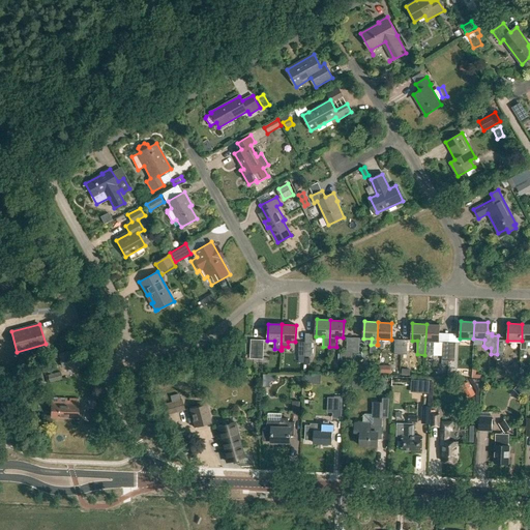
[(424,355),(425,355),(427,341),(439,342),(440,324),(427,324),(424,355)]
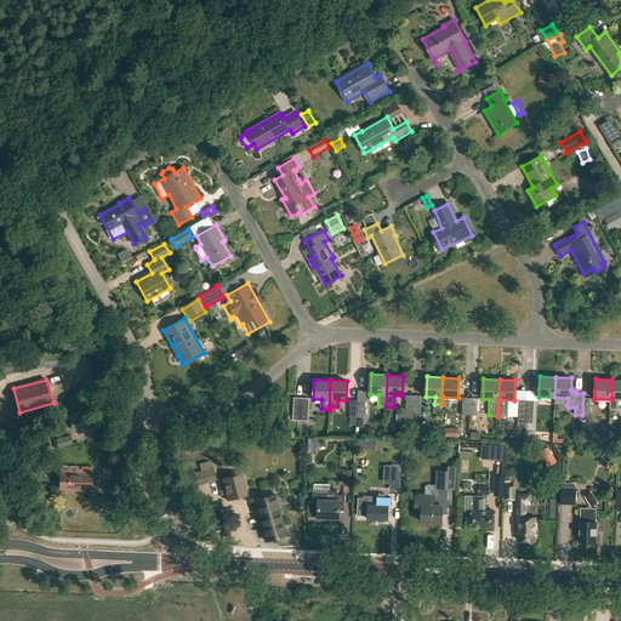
[(620,380),(611,380),(611,399),(610,409),(617,409),(619,400),(620,399),(620,380)]
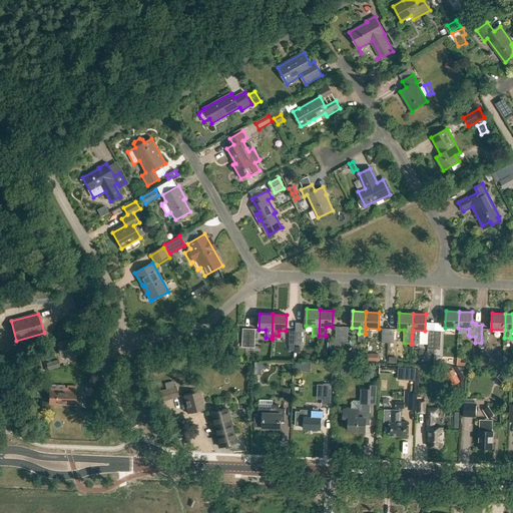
[(341,350),(342,341),(342,327),(336,326),(336,341),(333,340),(333,350),(341,350)]
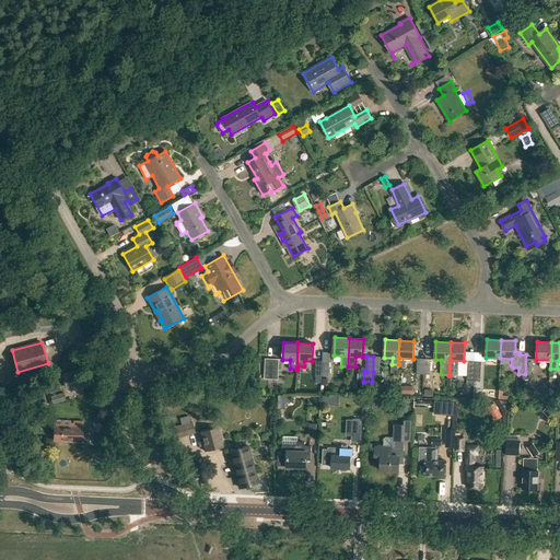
[(279,359),(266,358),(265,378),(278,380),(279,359)]
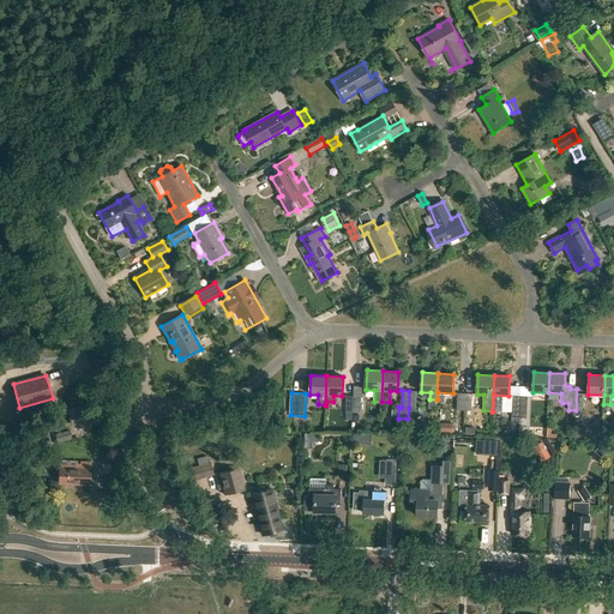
[(82,411),(70,415),(72,425),(84,420),(82,411)]
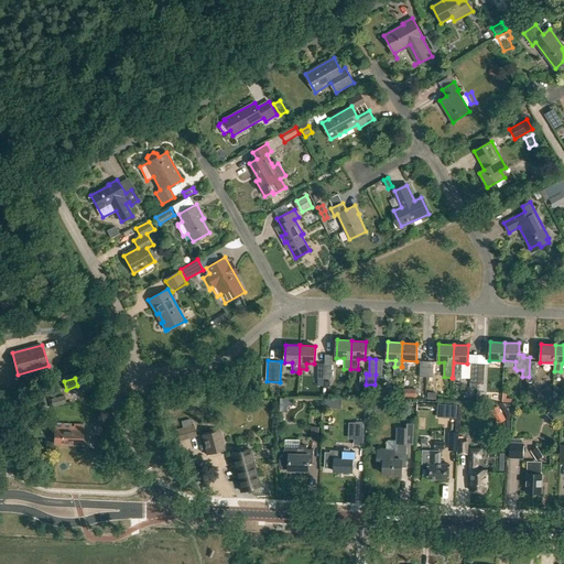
[(50,400),(52,408),(65,404),(63,396),(50,400)]
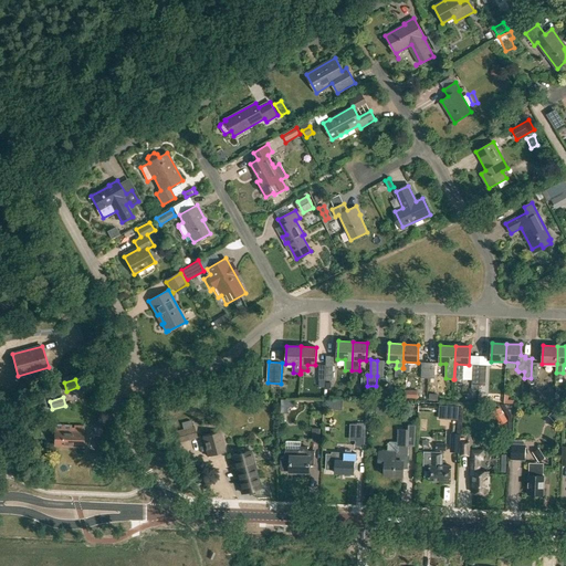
[(555,410),(551,415),(555,420),(559,416),(555,410)]
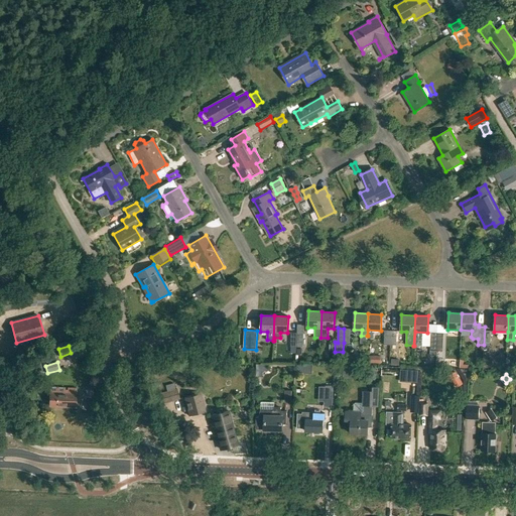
[(173,383),(166,385),(167,391),(157,394),(156,389),(151,390),(155,404),(160,403),(161,404),(179,399),(177,389),(175,389),(173,383)]
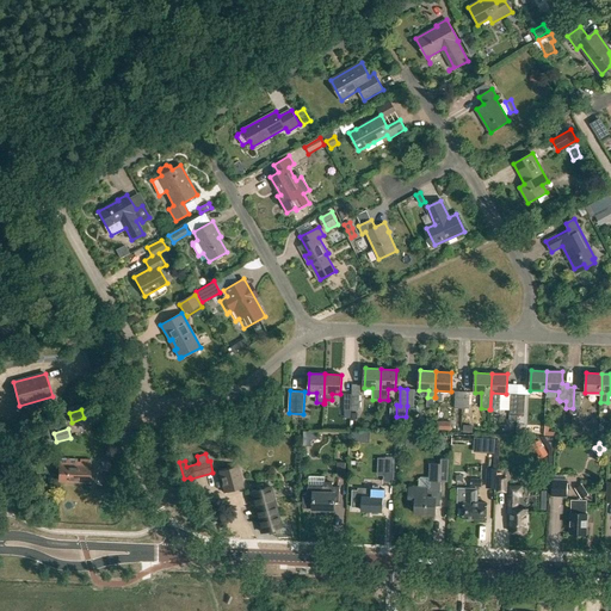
[(170,455),(164,458),(170,469),(176,467),(170,455)]
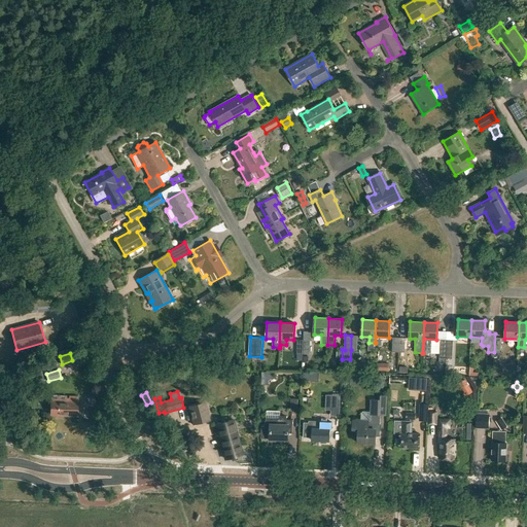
[(77,416),(78,396),(50,395),(50,415),(77,416)]
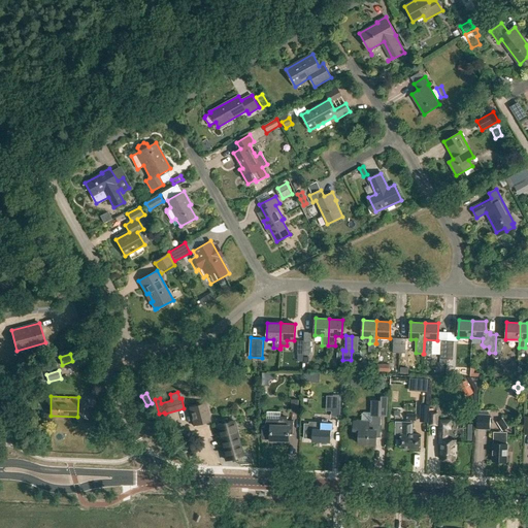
[(358,443),(375,444),(376,438),(381,437),(380,433),(381,416),(387,417),(387,397),(381,397),(381,401),(371,400),(370,416),(371,416),(371,421),(369,422),(353,421),(353,430),(359,431),(358,443)]
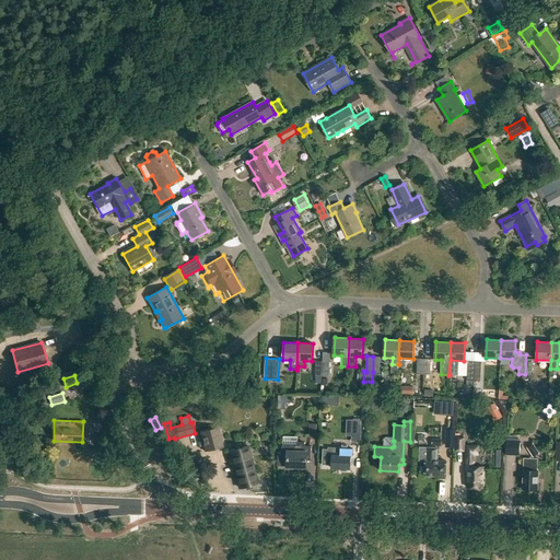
[(200,432),(206,452),(223,447),(218,427),(200,432)]
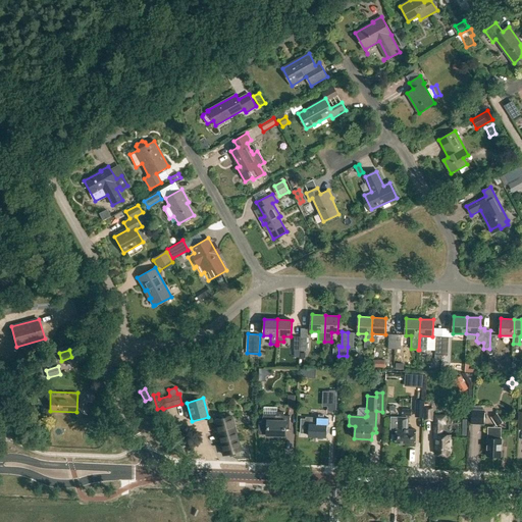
[(415,416),(423,417),(424,402),(416,402),(415,416)]
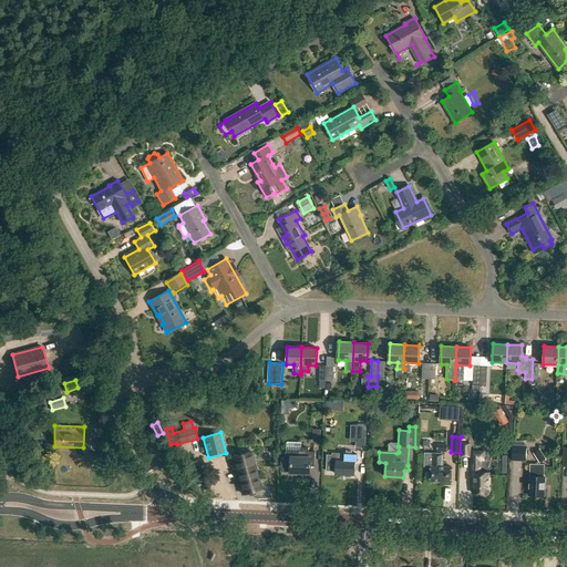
[(462,456),(471,456),(471,442),(462,442),(462,456)]
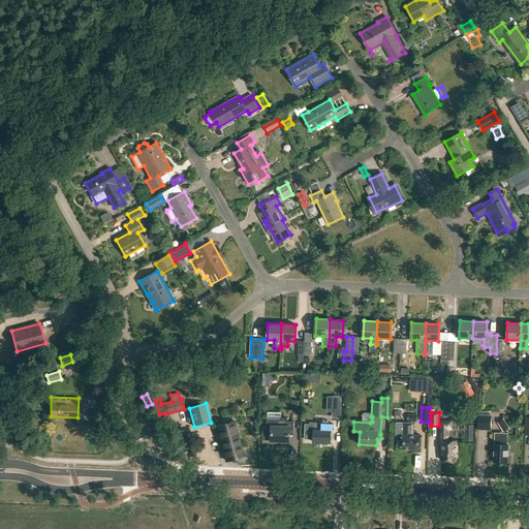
[(478,429),(491,430),(491,415),(479,415),(478,429)]
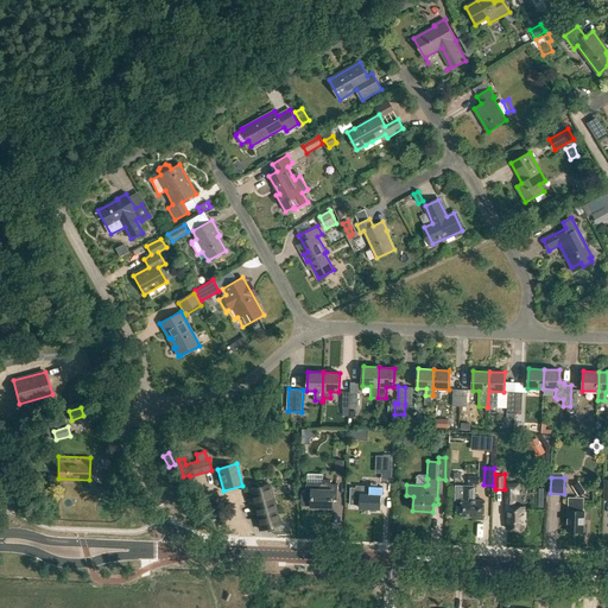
[(311,507),(333,508),(333,500),(337,500),(339,485),(330,485),(330,481),(323,480),(323,483),(308,482),(305,492),(302,492),(302,506),(311,506),(311,507)]
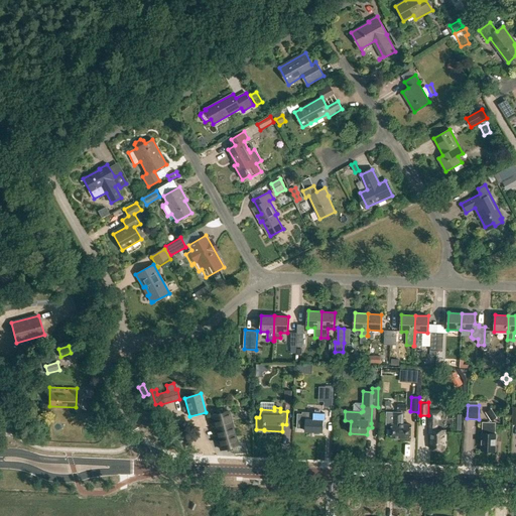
[(486,412),(491,421),(497,417),(491,409),(486,412)]
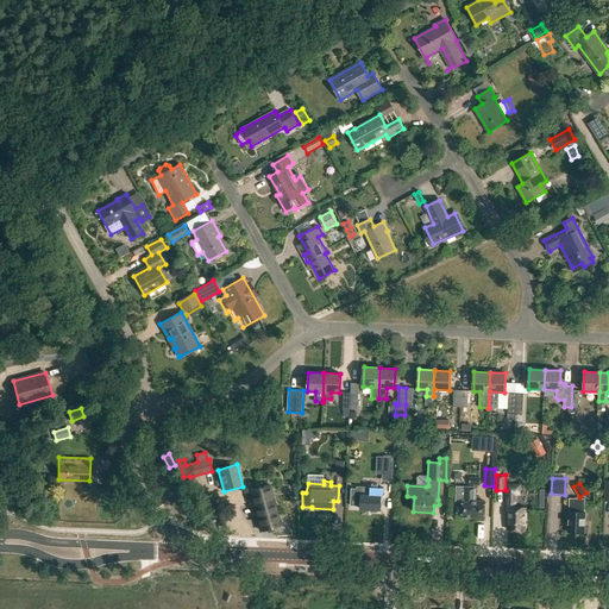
[(251,496),(248,497),(249,502),(252,501),(255,514),(257,513),(261,531),(278,526),(276,515),(277,515),(269,484),(249,490),(251,496)]
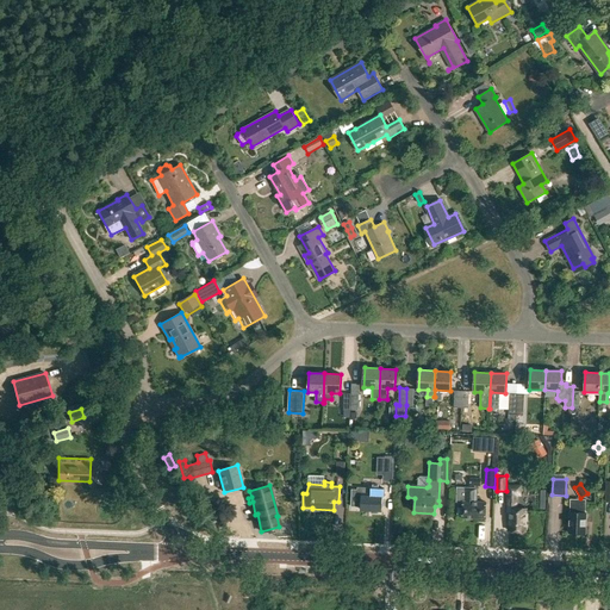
[(509,531),(526,531),(527,509),(516,509),(517,497),(521,498),(521,486),(509,485),(508,514),(510,514),(509,531)]
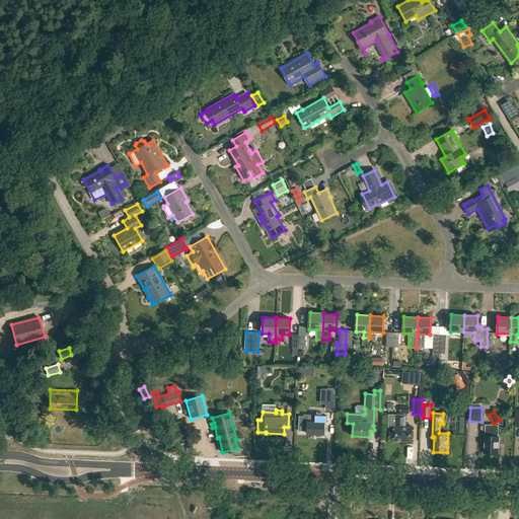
[(299,416),(299,431),(307,431),(307,434),(324,435),(325,425),(329,425),(330,417),(325,417),(324,417),(323,419),(325,420),(325,423),(315,422),(315,415),(304,415),(304,417),(299,416)]
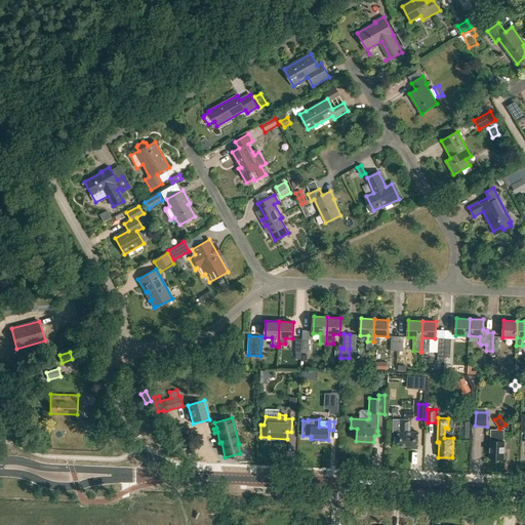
[(394,419),(394,432),(399,432),(398,445),(401,445),(402,447),(406,447),(407,446),(417,446),(418,433),(410,432),(410,420),(400,419),(394,419)]
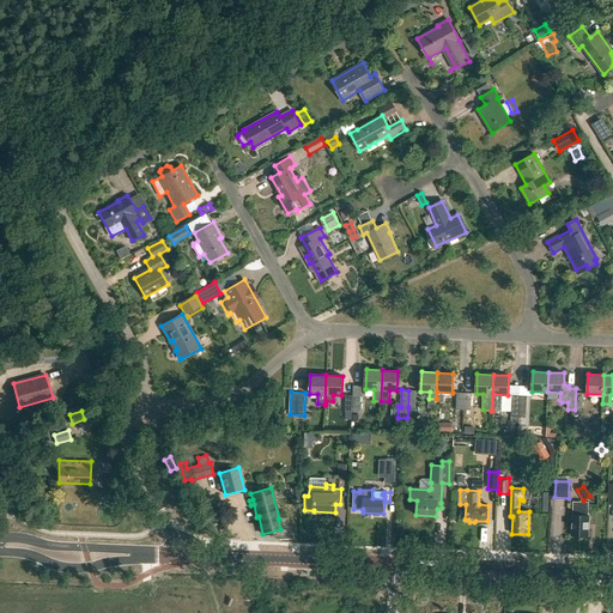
[(588,536),(589,522),(590,521),(590,517),(589,516),(589,515),(588,515),(589,503),(574,502),(574,515),(572,515),(572,535),(574,535),(575,536),(580,538),(581,536),(588,536)]
